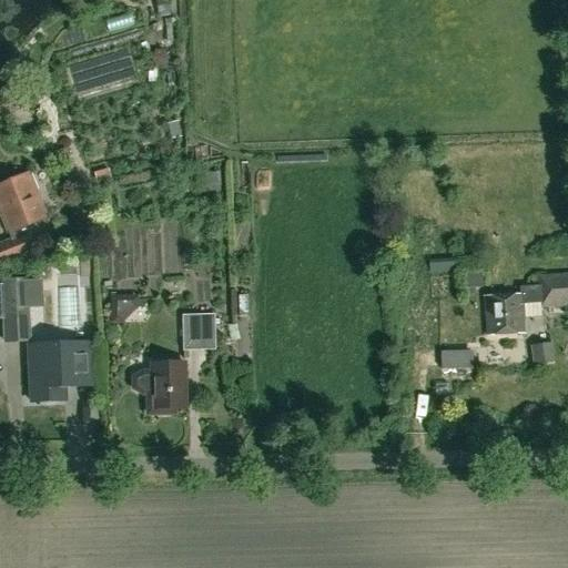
[(0,211),(9,233),(10,239),(0,242),(0,269),(37,255),(26,226),(46,219),(29,174),(0,185),(0,211)]
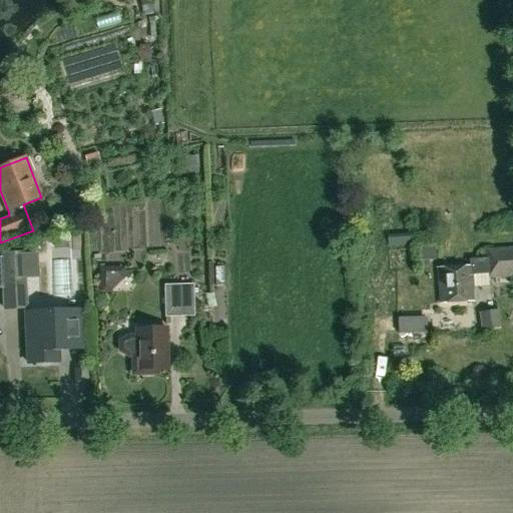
[(66,235),(54,235),(55,247),(67,247),(66,235)]
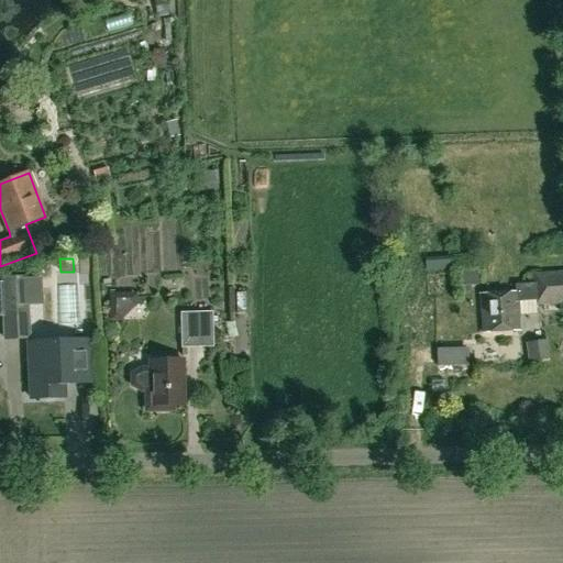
[(483,333),(520,331),(518,301),(534,301),(534,306),(562,304),(562,271),(534,273),(534,283),(514,285),(515,291),(479,294),(483,333)]
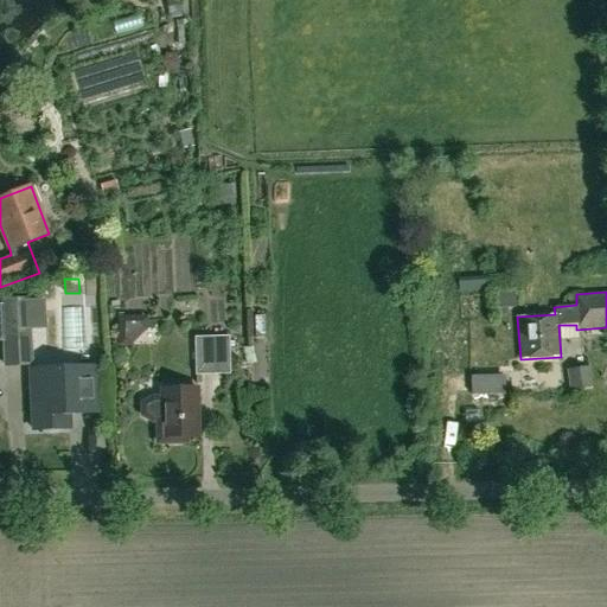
[(7,366),(31,365),(27,299),(4,300),(7,366)]
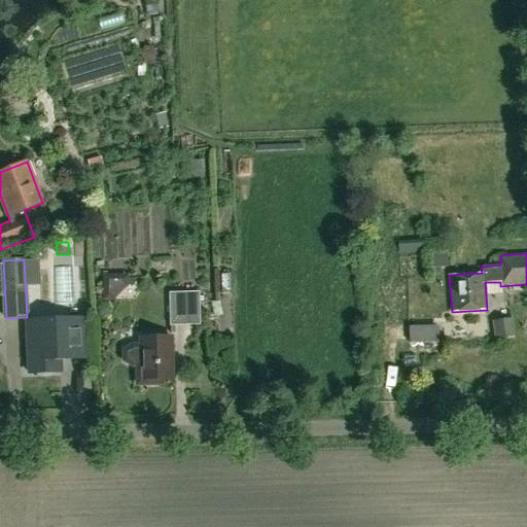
[(105,299),(113,299),(126,285),(126,277),(104,277),(105,299)]
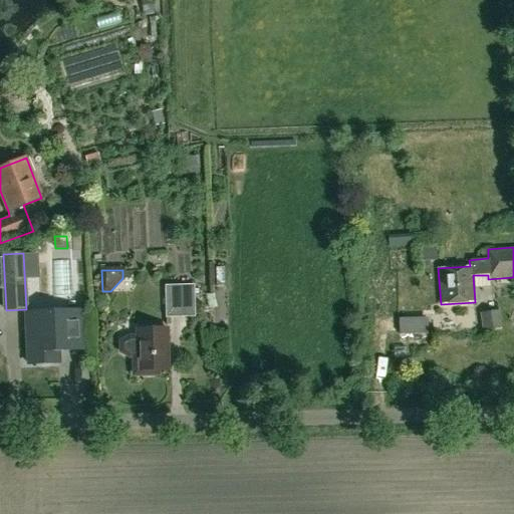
[(166,318),(195,316),(195,284),(165,285),(166,318)]
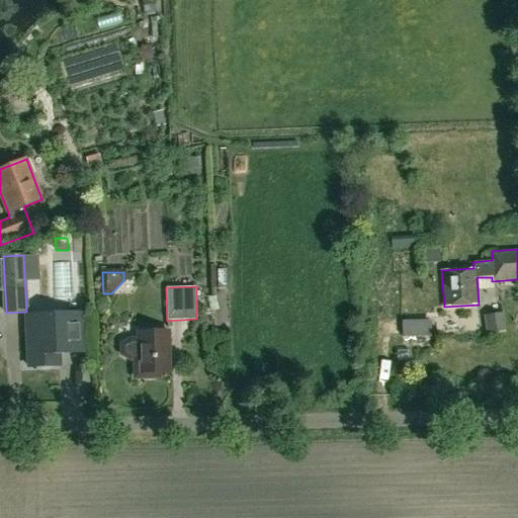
[(26,316),(28,367),(60,365),(59,354),(82,352),(80,313),(26,316)]
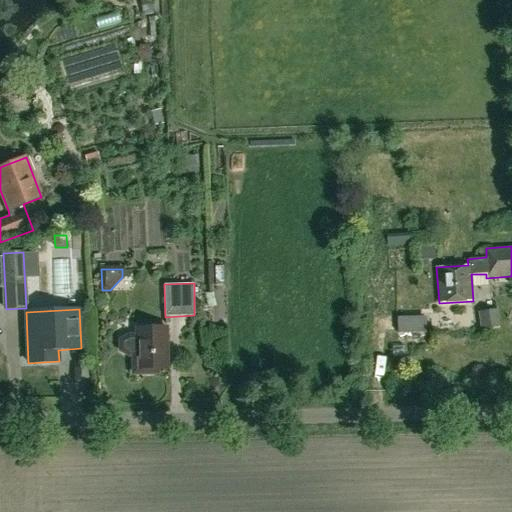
[(484,311),(486,329),(500,327),(498,310),(484,311)]
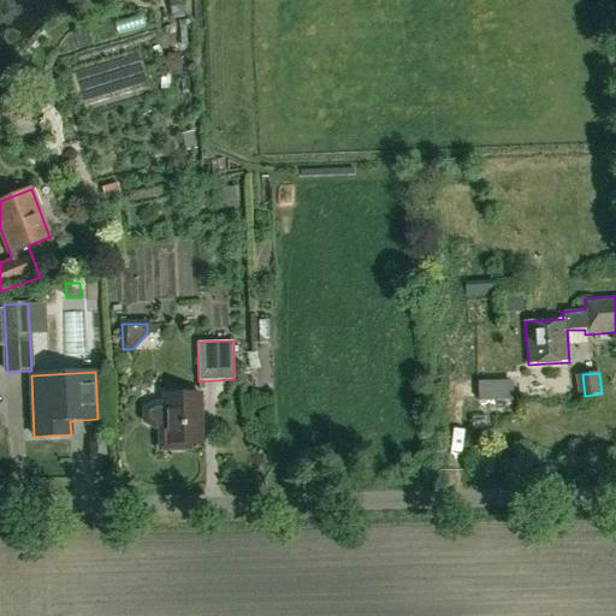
[(478,383),(479,400),(513,398),(511,381),(478,383)]
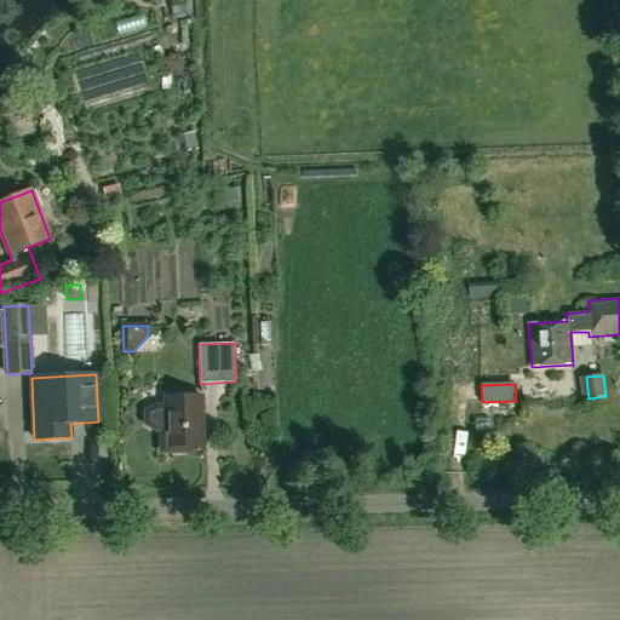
[(202,446),(201,397),(166,397),(166,407),(155,407),(145,413),(145,425),(156,430),(161,430),(161,453),(185,452),(190,447),(202,446)]
